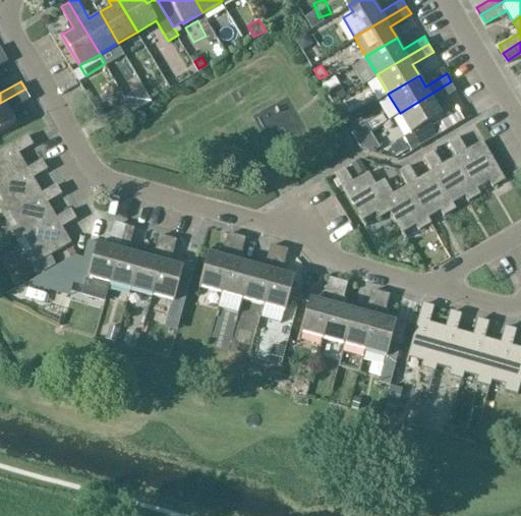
[(456,90),(451,81),(400,113),(410,131),(404,135),(411,148),(439,131),(431,120),(442,114),(435,102),(456,90)]
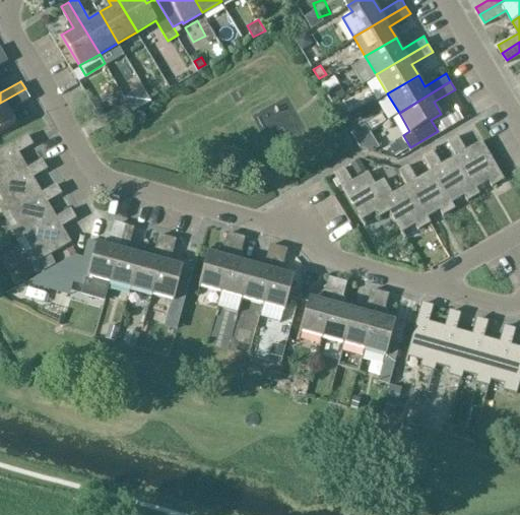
[(338,83),(326,90),(333,102),(345,93),(338,83)]
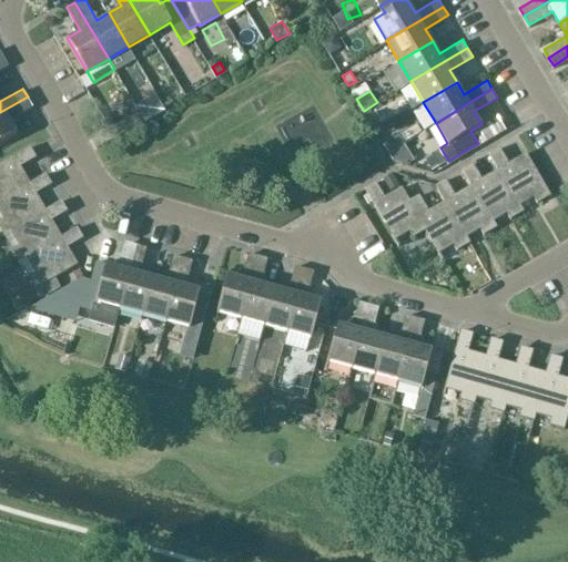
[(525,94),(525,106),(544,108),(544,94),(525,94)]
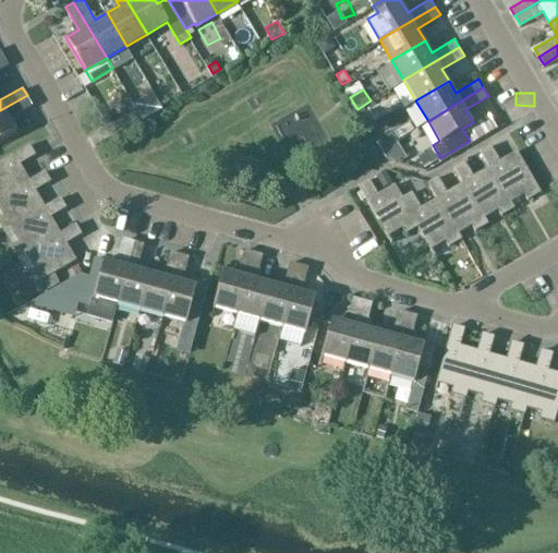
[(27,95),(0,110),(0,139),(16,130),(9,117),(32,104),(27,95)]
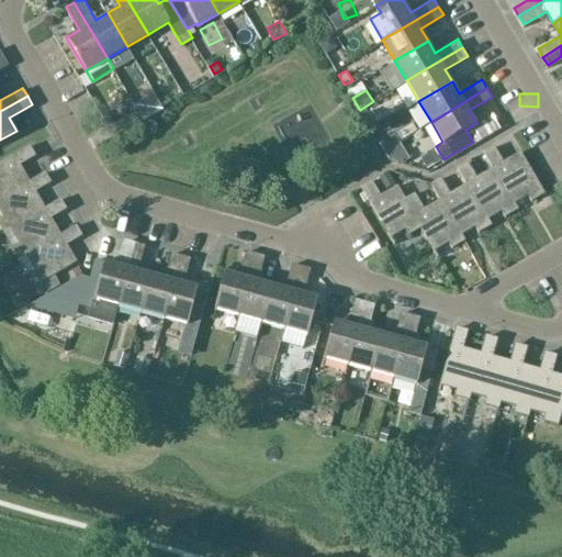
[(143,118),(137,107),(111,122),(116,133),(143,118)]
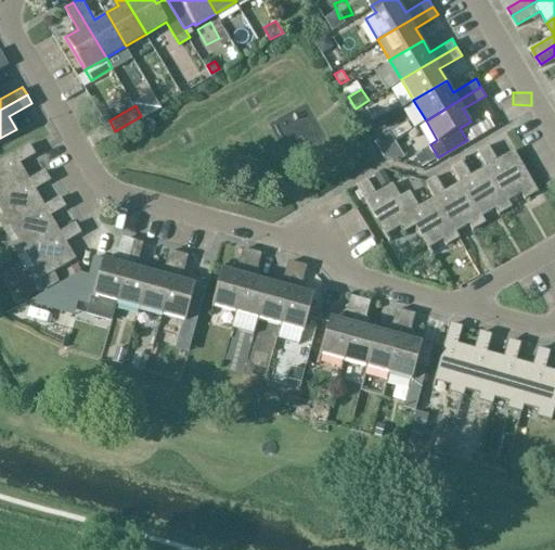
[(365,105),(356,111),(363,123),(372,117),(365,105)]
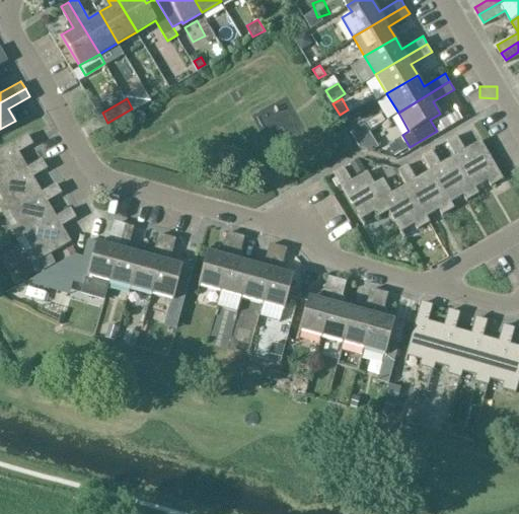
[(351,129),(355,137),(385,119),(380,111),(351,129)]
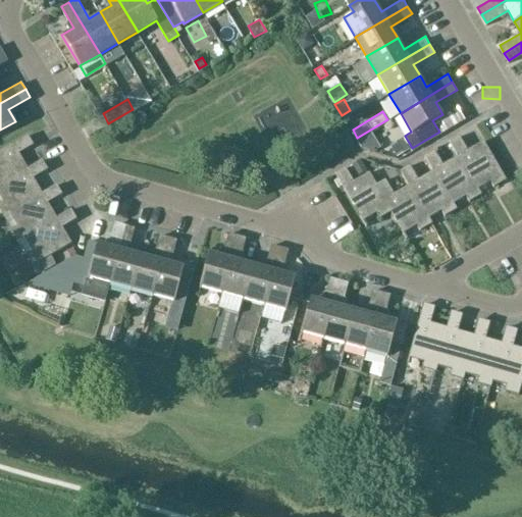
[(0,183),(28,166),(18,151),(34,143),(28,133),(0,149),(0,183)]
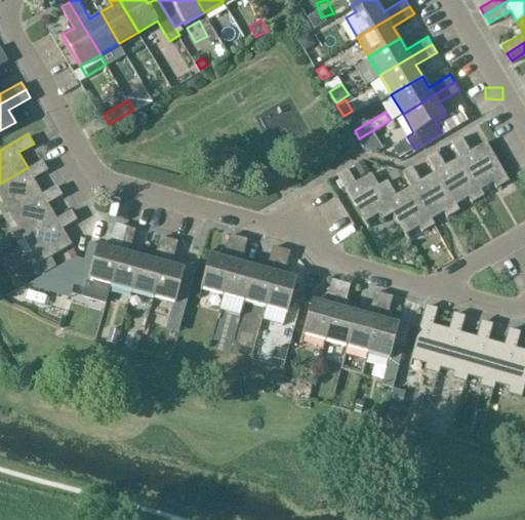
[(451,141),(460,155),(480,187),(493,178),(497,186),(509,178),(486,140),(470,150),(461,134),(451,141)]
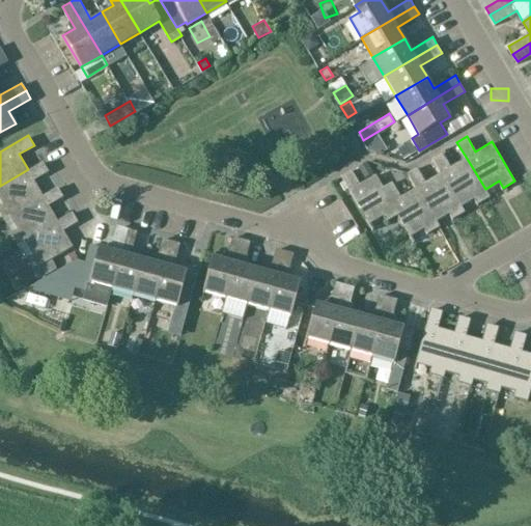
[(410,138),(396,146),(403,157),(416,149),(410,138)]
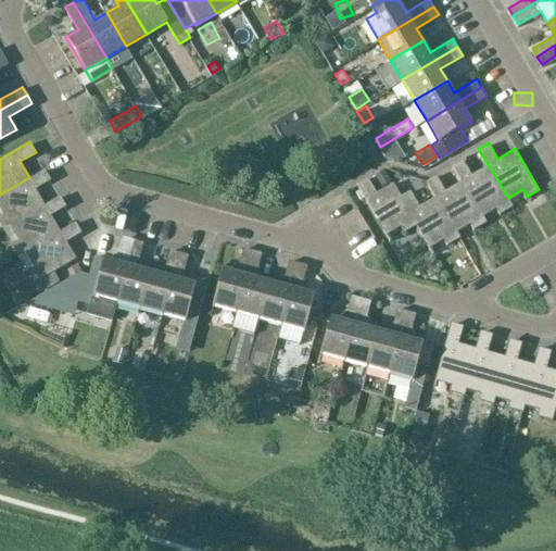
[(513,205),(508,198),(488,164),(471,174),(463,159),(452,164),(462,179),(482,214),(496,207),(500,213),(513,205)]
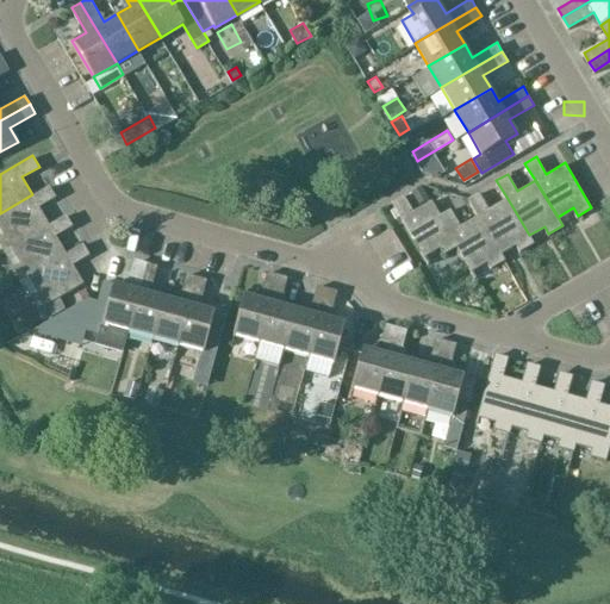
[(421,182),(410,188),(417,201),(428,197),(421,182)]
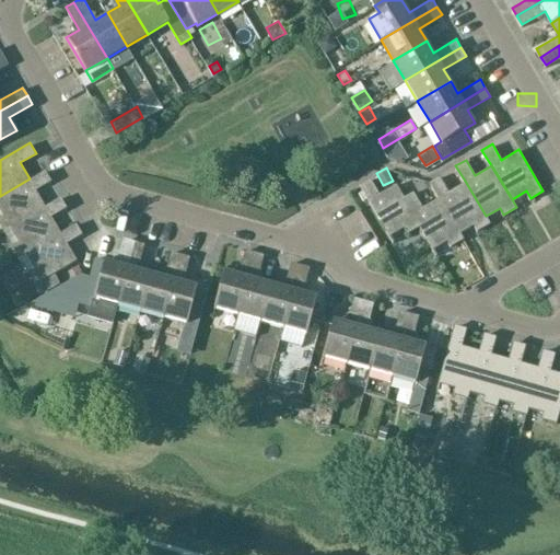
[(30,178),(0,196),(0,223),(3,230),(45,205),(35,188),(51,180),(45,170),(30,178)]
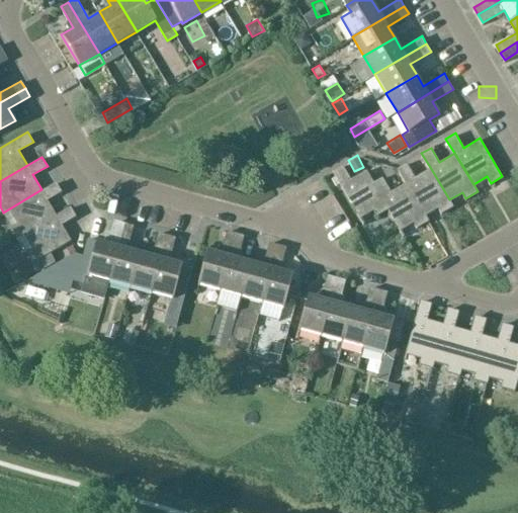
[(453,205),(449,199),(430,167),(415,176),(407,162),(397,167),(406,182),(406,181),(425,214),(437,206),(441,212),(453,205)]
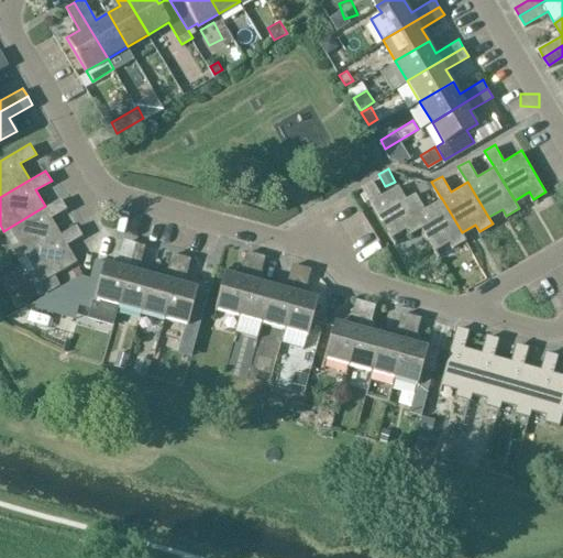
[(405,228),(409,233),(421,226),(405,198),(406,197),(398,184),(381,194),(372,178),(362,185),(392,236),(405,228)]
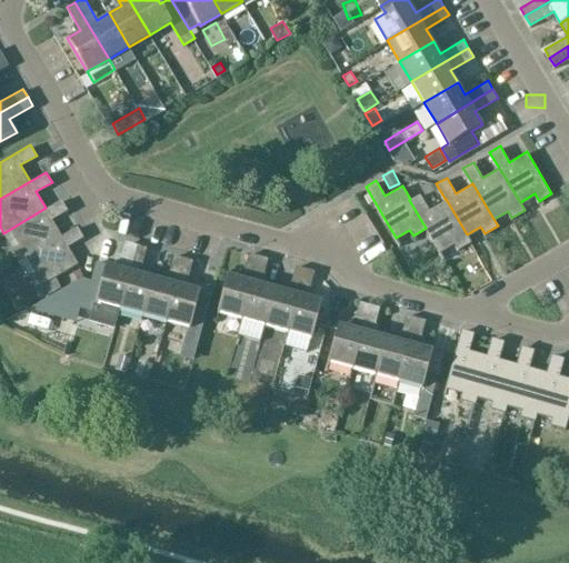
[(471,241),(467,234),(446,199),(446,200),(429,209),(420,193),(410,199),(409,200),(426,228),(439,251),(453,243),(457,249),(471,241)]
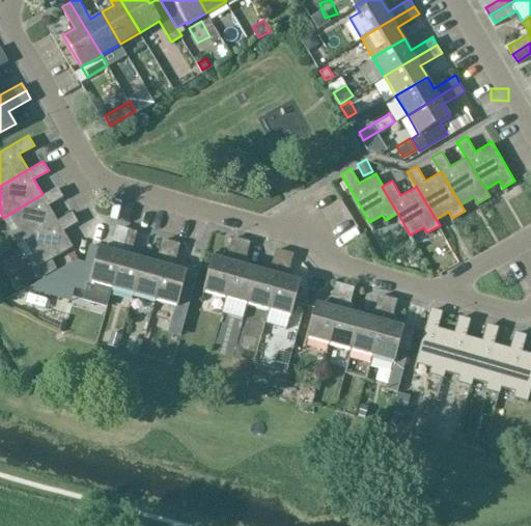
[(43,194),(3,218),(18,243),(57,220),(57,219),(49,204),(63,195),(57,186),(43,194)]
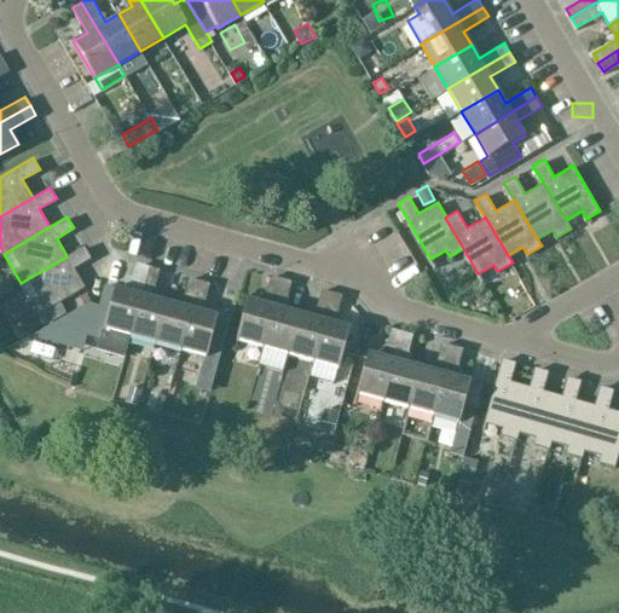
[(84,246),(67,255),(67,256),(21,283),(39,312),(85,285),(74,267),(91,258),(84,246)]
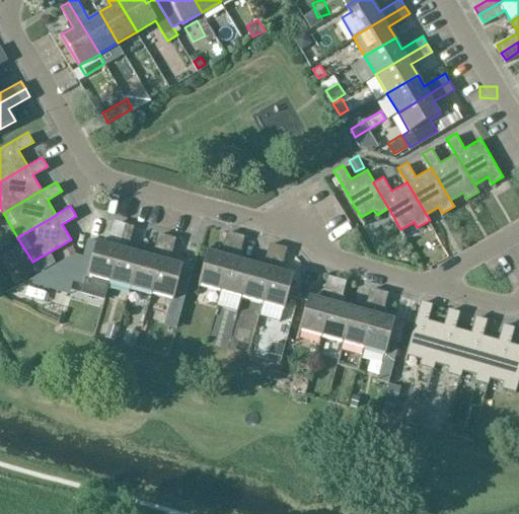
[(109,243),(87,237),(78,272),(109,281),(125,222),(117,220),(109,243)]
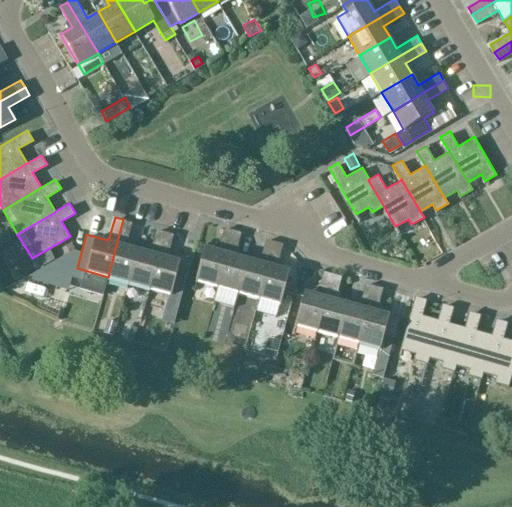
[(123,219),(108,277),(129,282),(138,248),(126,245),(132,222),(123,219)]
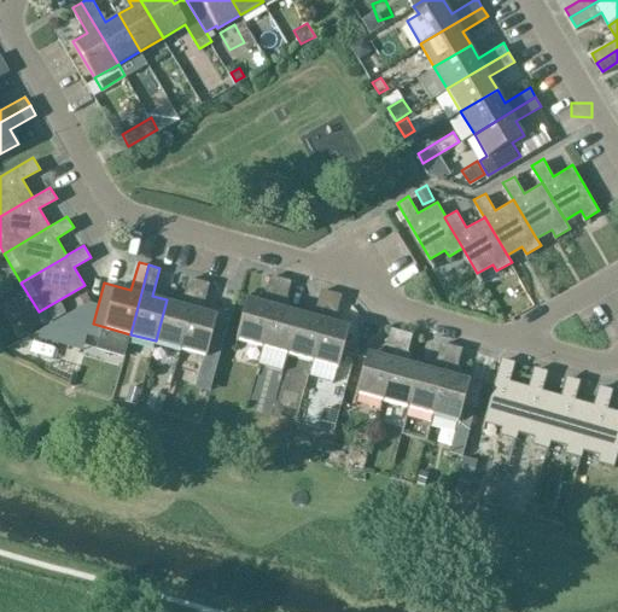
[(262,345),(281,277),(272,274),(263,302),(248,297),(237,338),(262,345)]
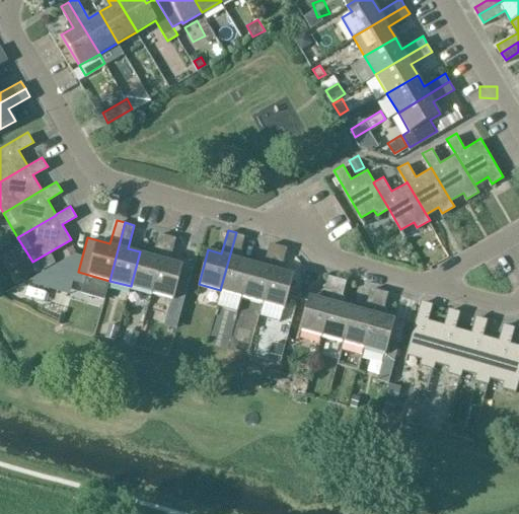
[(140,251),(131,286),(152,292),(167,234),(159,232),(152,255),(140,251)]
